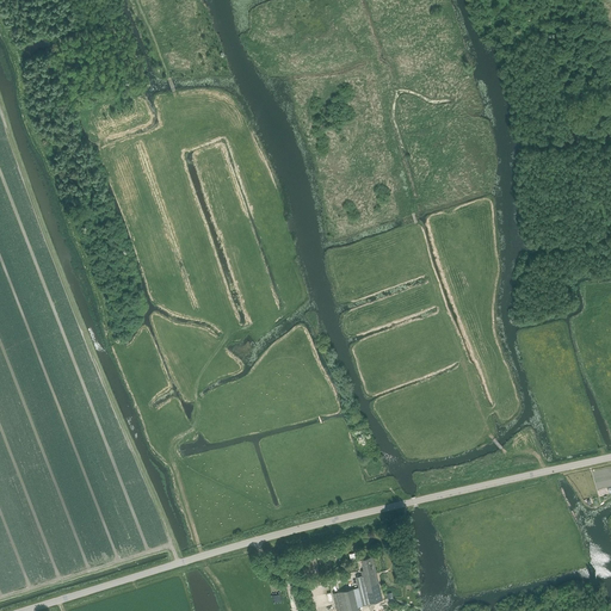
[(372,557),(362,560),(364,571),(362,572),(363,575),(369,603),(383,600),(372,557)]
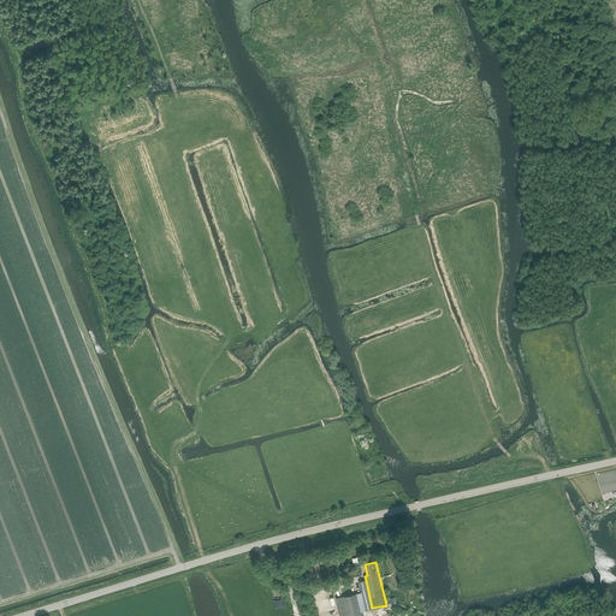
[(359,582),(361,592),(366,611),(372,609),(372,608),(366,580),(359,582)]
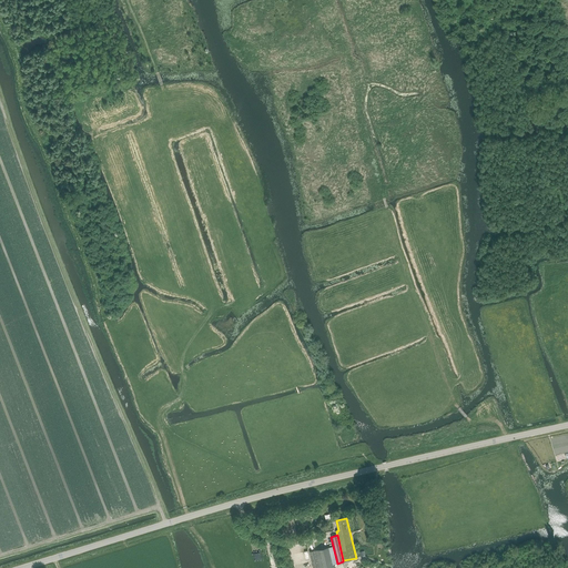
[(333,546),(327,548),(331,565),(337,564),(333,546)]
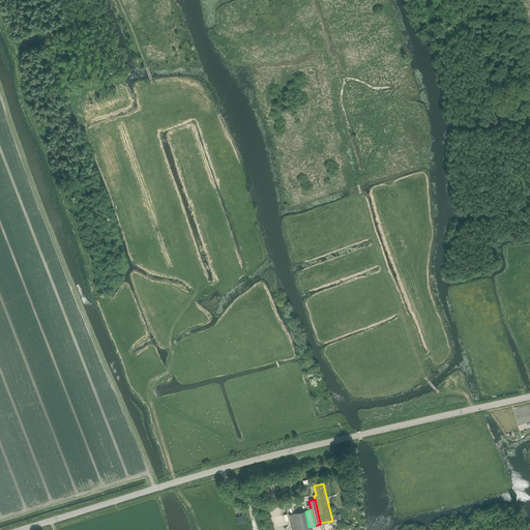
[(308,529),(304,511),(294,513),(298,529),(308,529)]
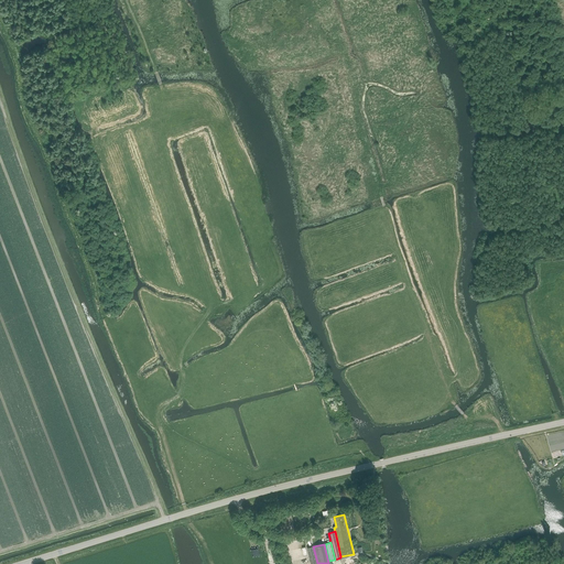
[(317,563),(313,546),(307,548),(311,563),(317,563)]
